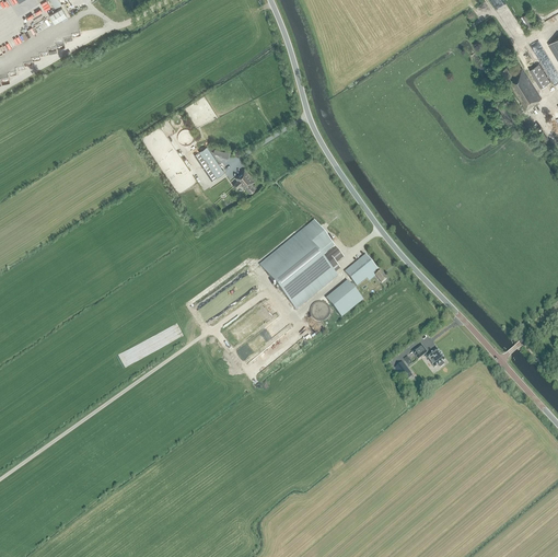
[(59,4),(47,12),(53,21),(65,13),(59,4)]
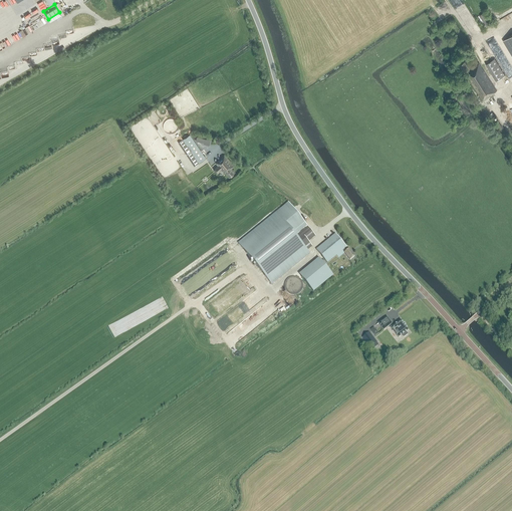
[(488,21),(481,10),(477,13),(484,23),(488,21)]
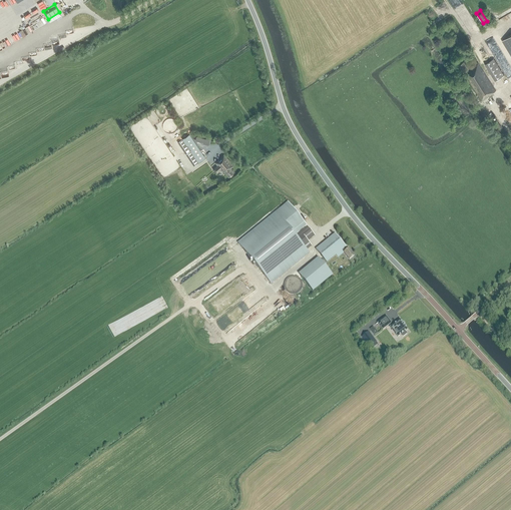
[(510,31),(500,38),(510,55),(510,31)]
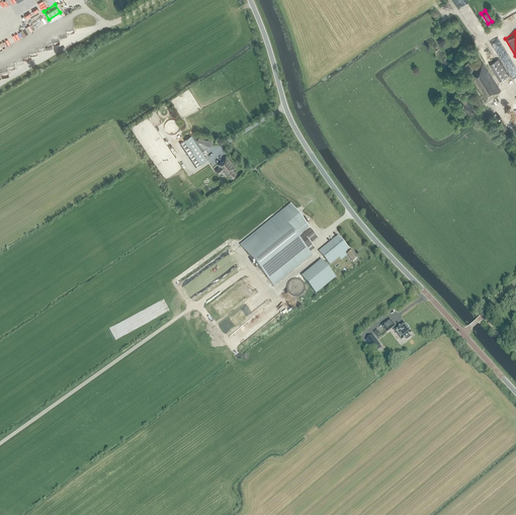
[(488,62),(499,80),(508,74),(497,56),(488,62)]
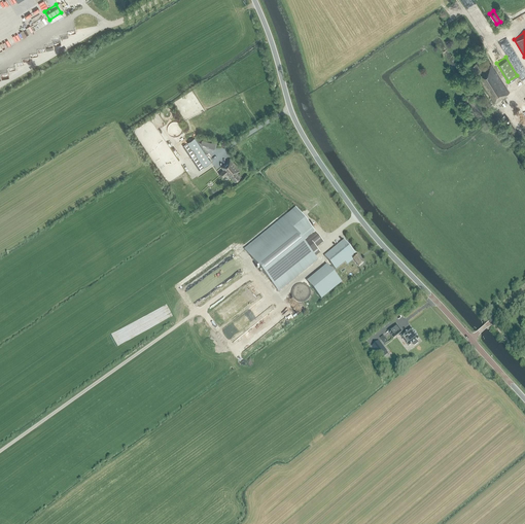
[(503,93),(508,91),(489,62),(480,68),(475,60),(469,63),(478,75),(477,76),(492,101),(499,97),(500,98),(504,96),(503,93)]
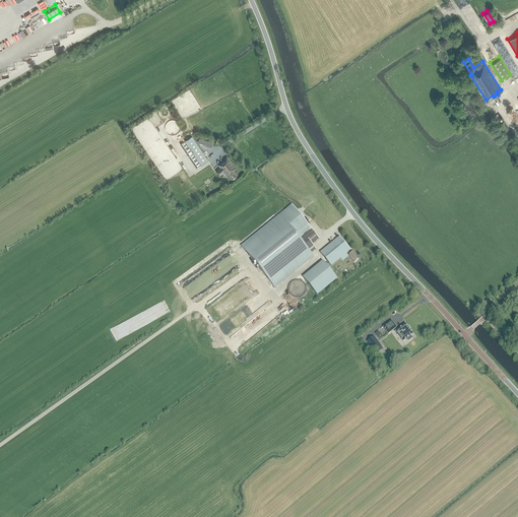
[(458,103),(463,111),(467,109),(461,101),(458,103)]
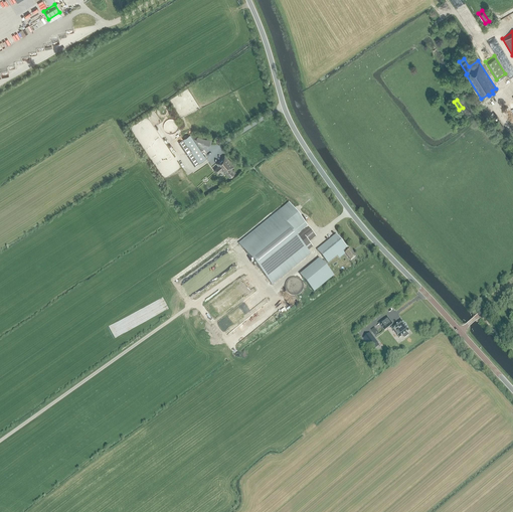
[(204,156),(188,132),(181,137),(182,139),(186,144),(186,145),(188,149),(189,149),(197,161),(204,156)]
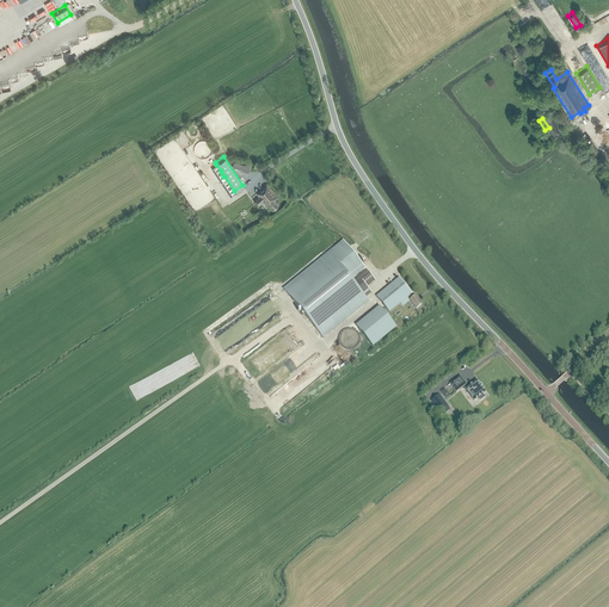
[(276,194),(265,181),(254,191),(257,193),(251,198),(256,204),(262,199),(263,200),(264,199),(270,206),(276,202),(272,197),(276,194)]
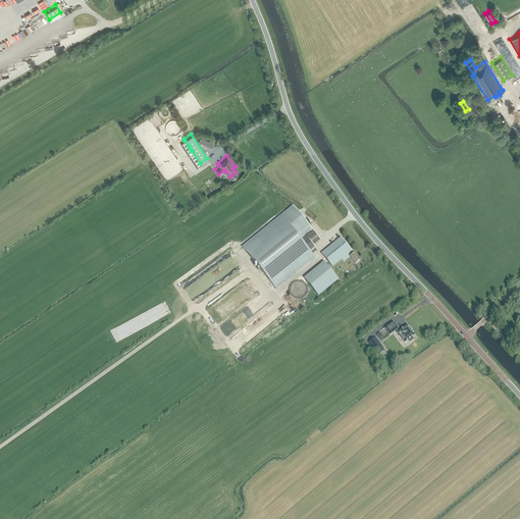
[(312,254),(310,252),(315,248),(311,243),(318,238),(291,203),(240,245),(273,286),(312,254)]
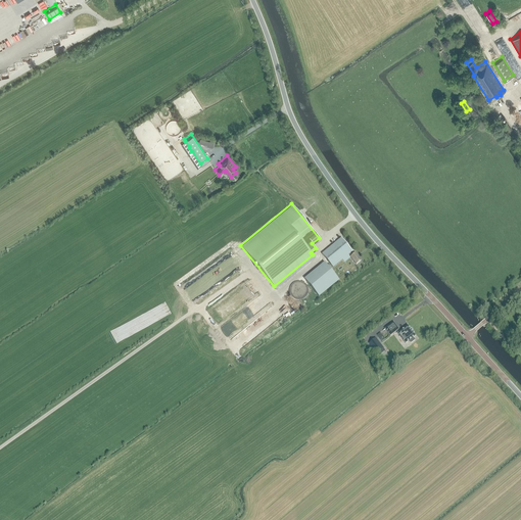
[(320,251),(331,265),(347,251),(349,253),(348,254),(353,262),(359,257),(352,250),(351,251),(349,249),(350,249),(339,235),(320,251)]
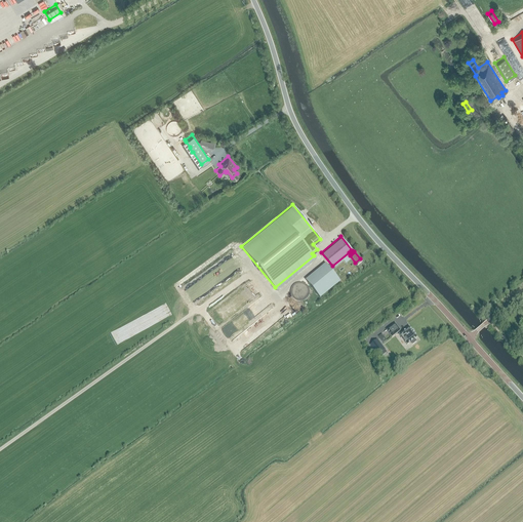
[(390,334),(398,327),(393,321),(385,327),(390,334)]
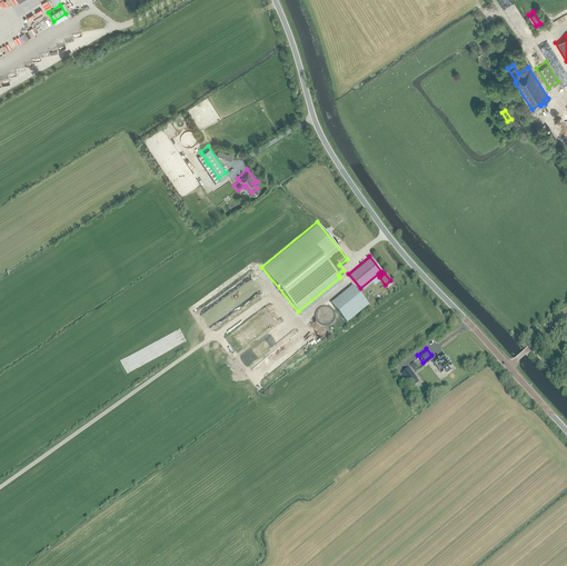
[(445,370),(449,367),(447,365),(449,363),(446,358),(447,358),(445,356),(441,351),(430,360),(439,370),(443,368),(445,370)]
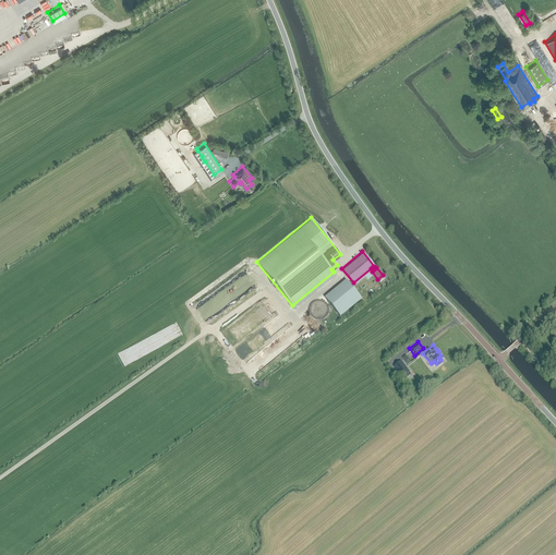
[(399,374),(407,369),(399,358),(391,363),(399,374)]
